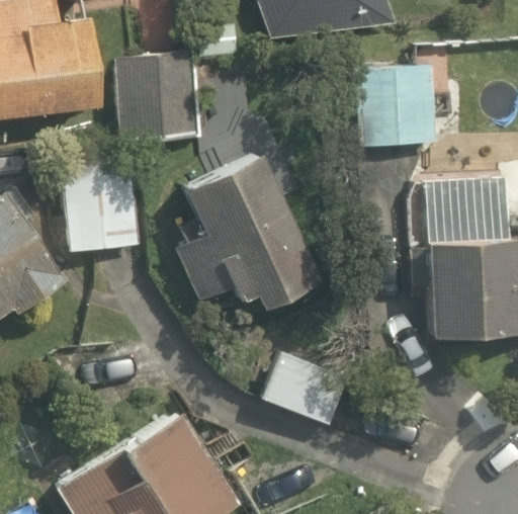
[(0,121),(105,109),(95,22),(50,27),(46,0),(0,0),(0,121)]
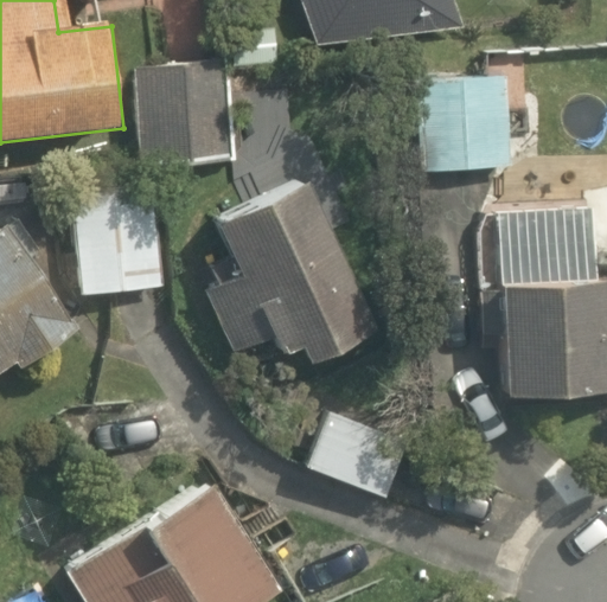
[(304,0),(331,71),(474,18),(467,0),(304,0)]
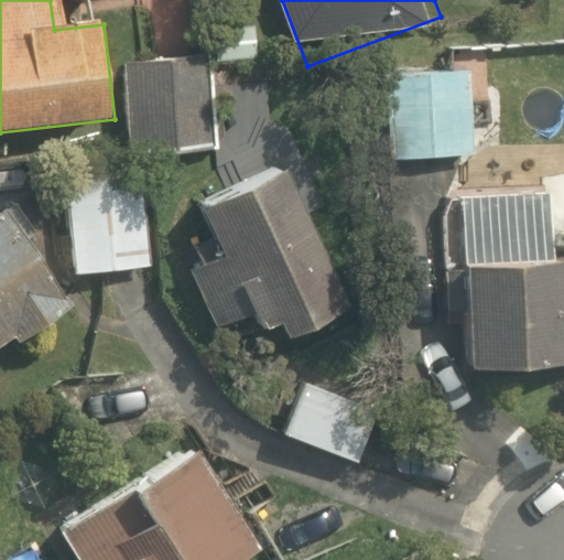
[(214,150),(216,53),(134,51),(132,148),(214,150)]
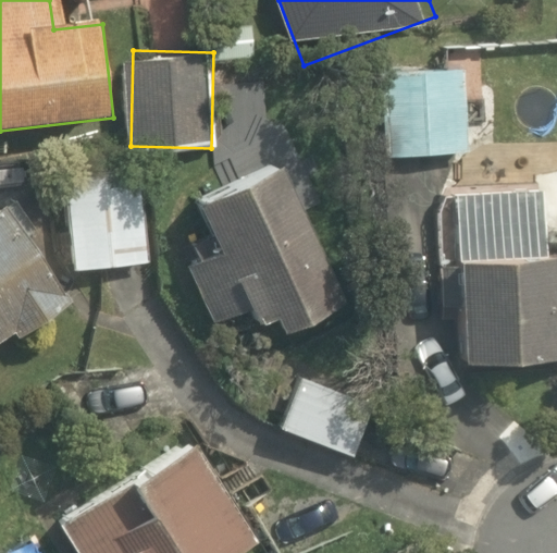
[(466,157),(467,74),(386,73),(386,157),(466,157)]
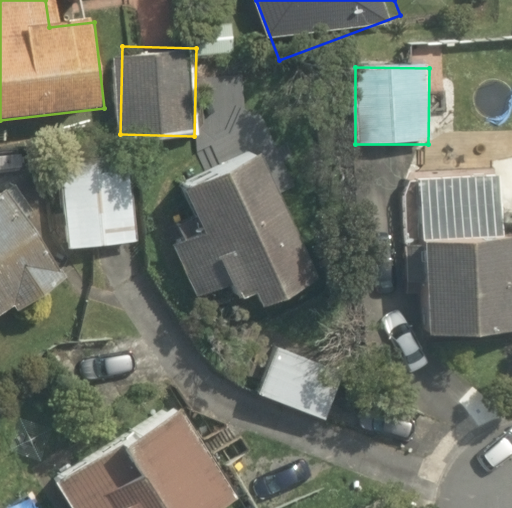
[(312,269),(253,147),(179,183),(195,217),(155,236),(186,301),(229,280),(236,293),(257,282),(262,293),(312,269)]
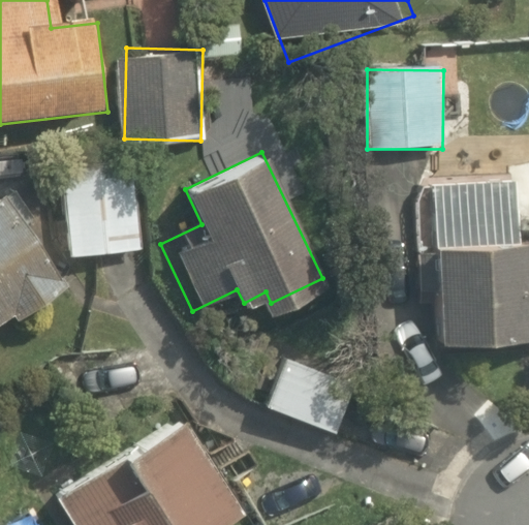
[(71,162),(71,254),(141,254),(141,161),(71,162)]
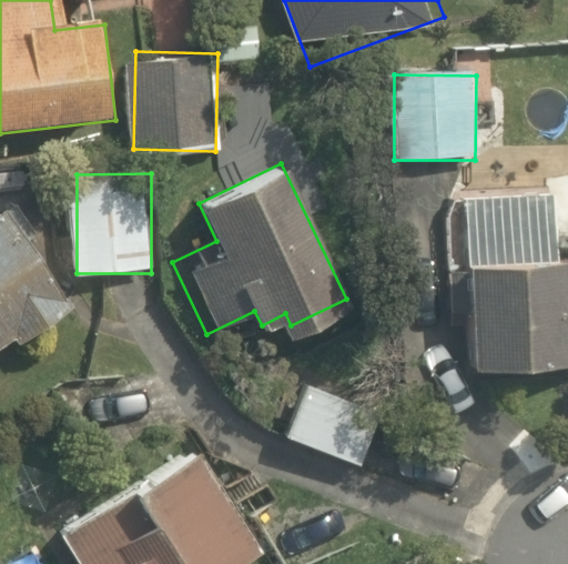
[(561,199),(464,198),(463,263),(488,263),(487,373),(567,374),(567,268),(560,269),(561,199)]
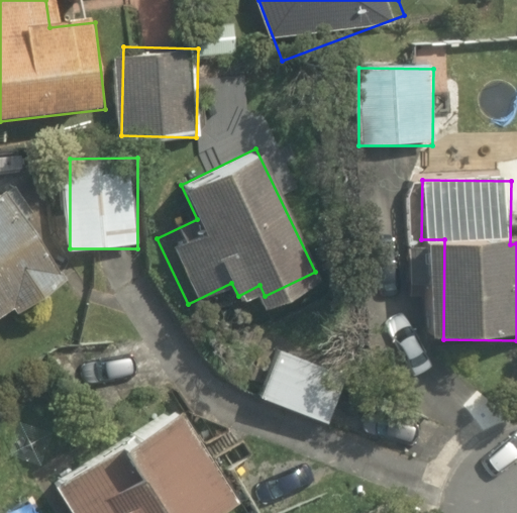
[(0,190),(0,308),(40,282),(26,261),(40,251),(0,190)]
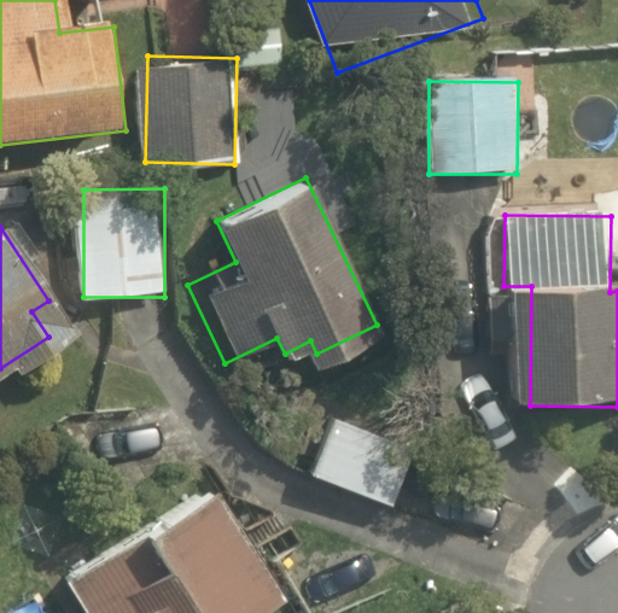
[(340,400),(318,478),(396,501),(419,424),(340,400)]
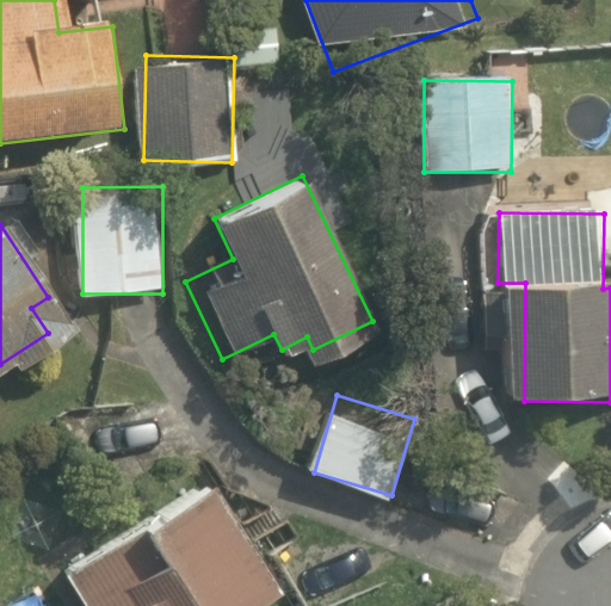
[(236,605),(275,583),(209,476),(55,570),(76,605),(236,605)]
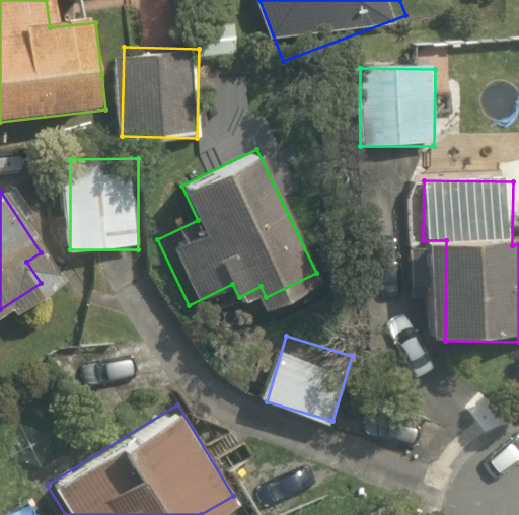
All buildings are outlined.
